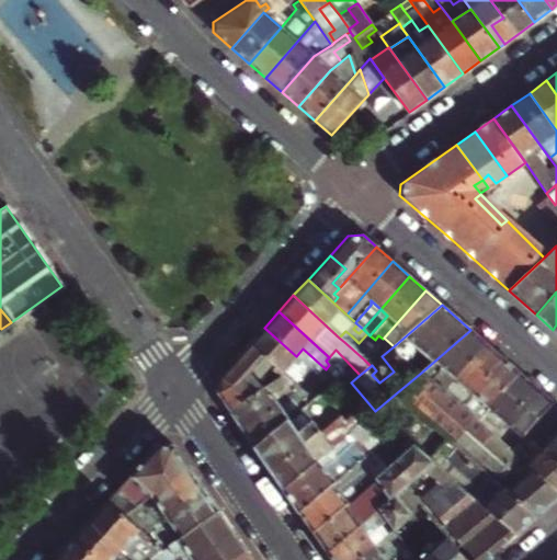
[(363,329),(357,324),(353,329),(359,333),(363,329)]
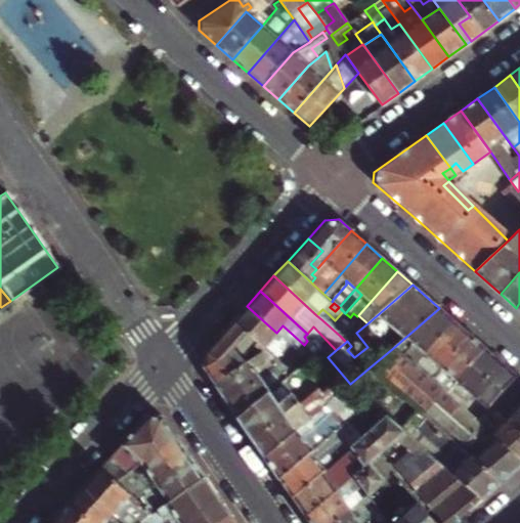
[(276,333),(247,306),(233,320),(263,346),(263,347),(269,341),(282,352),(287,356),(294,362),(301,355),(287,342),(276,333)]
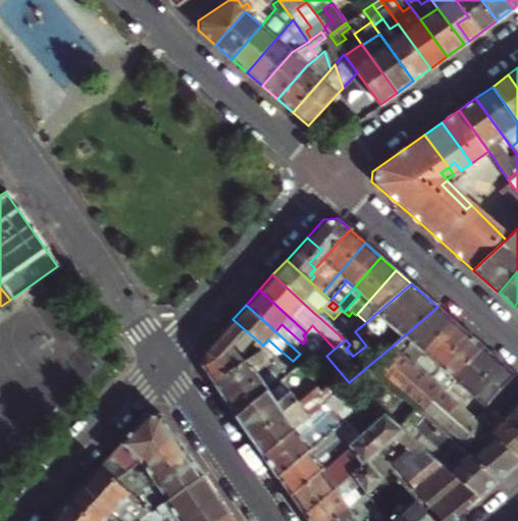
[(437,307),(392,347),(400,354),(404,350),(416,361),(452,319),(437,307)]
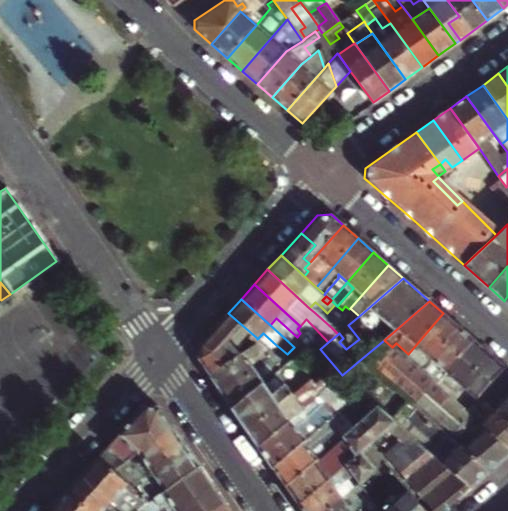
[(337,306),(335,304),(327,313),(320,306),(314,312),(332,328),(338,321),(341,318),(346,313),(342,310),(337,306)]
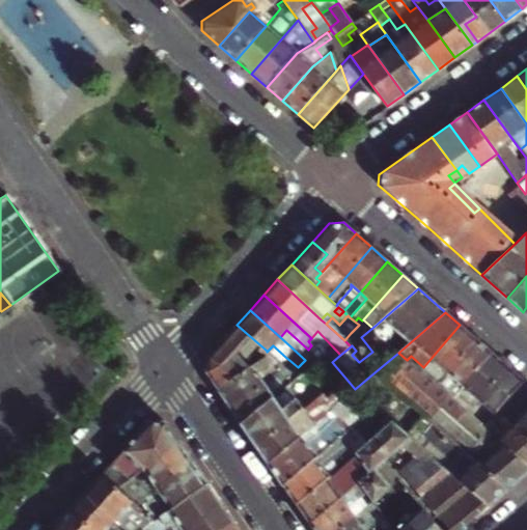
[(361,337),(372,328),(363,319),(362,321),(359,325),(354,330),(361,337)]
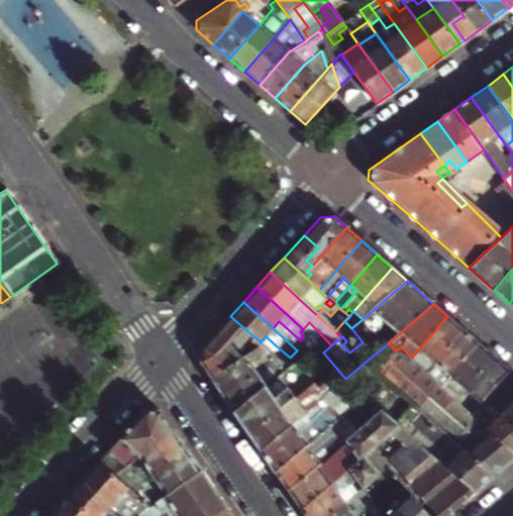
[(200,364),(211,379),(244,356),(258,347),(255,345),(260,341),(230,316),(201,347),(200,364)]
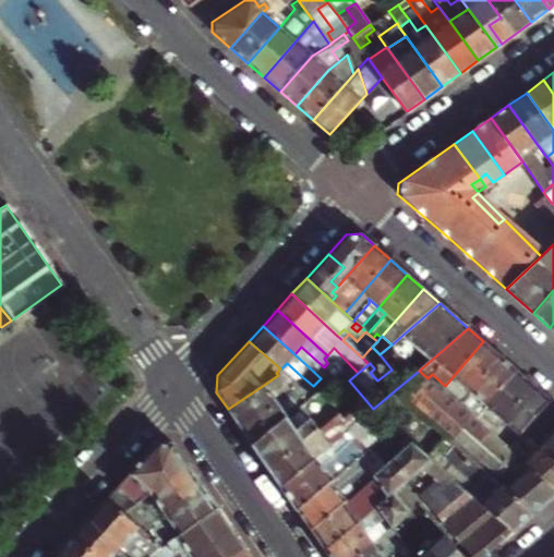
[(461,400),(500,355),(483,341),(445,386),(461,400)]
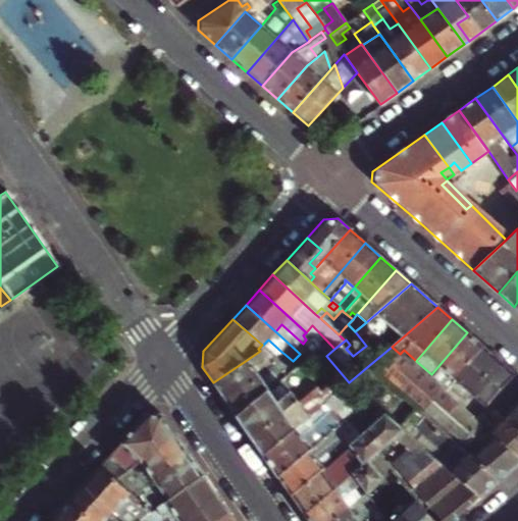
[(281,324),(275,331),(286,341),(292,333),(281,324)]
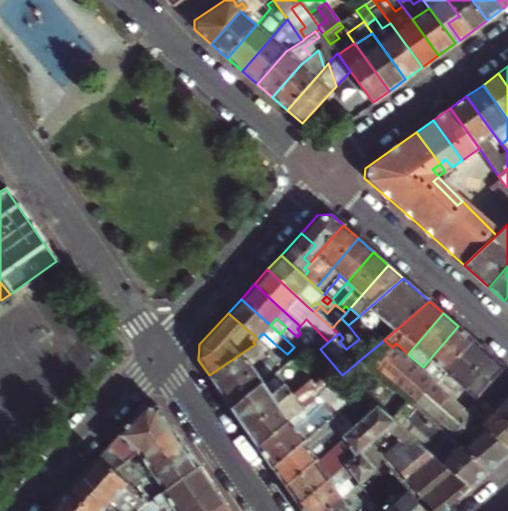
[(348,325),(341,318),(338,321),(345,328),(348,325)]
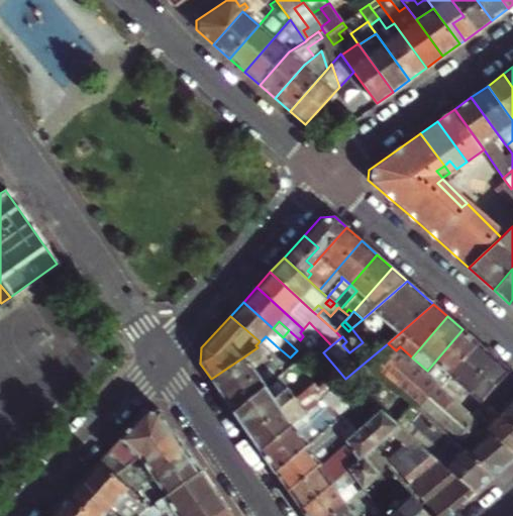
[(342,336),(348,331),(341,324),(335,331),(341,337),(342,336)]
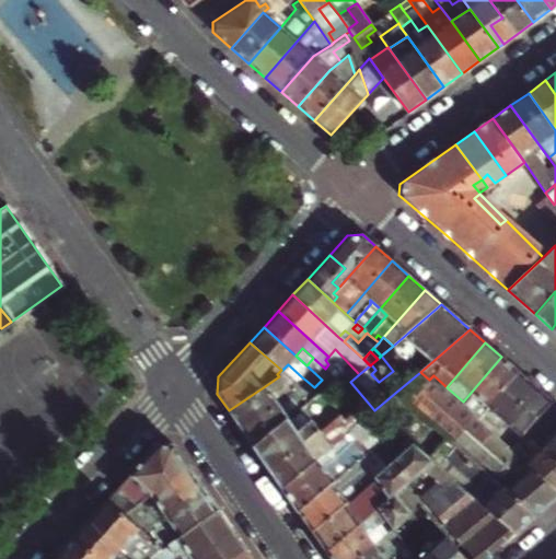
[(476,420),(518,372),(501,357),(463,402),(473,409),(468,415),(476,420)]
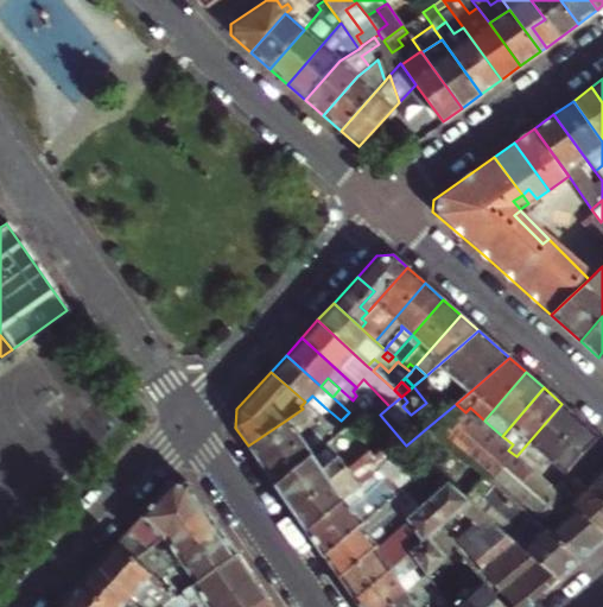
[(312,396),(305,403),(316,412),(321,417),(327,409),(312,396)]
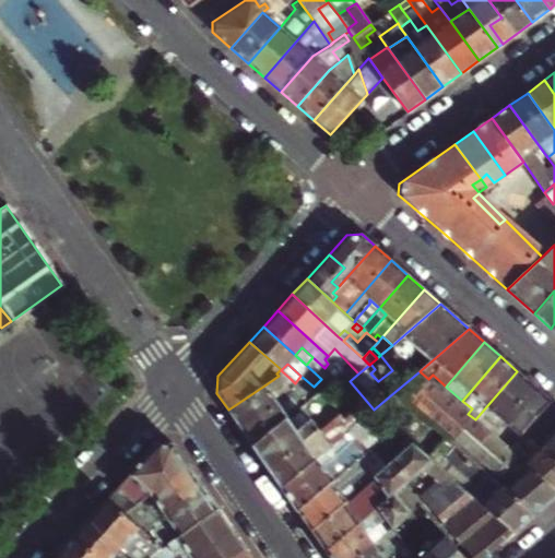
[(269,392),(264,386),(228,410),(240,428),(278,404),(275,402),(293,389),(286,383),(291,379),(281,370),(281,369),(276,374),(279,376),(284,381),(269,392)]
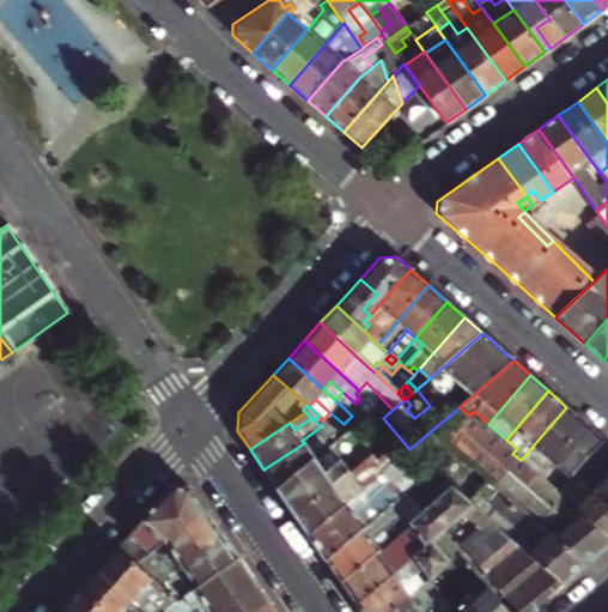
[(442,438),(493,483),(584,564),(607,544),(607,537),(557,492),(537,476),(521,460),(512,454),(502,444),(469,416),(460,407),(432,430),(442,438)]
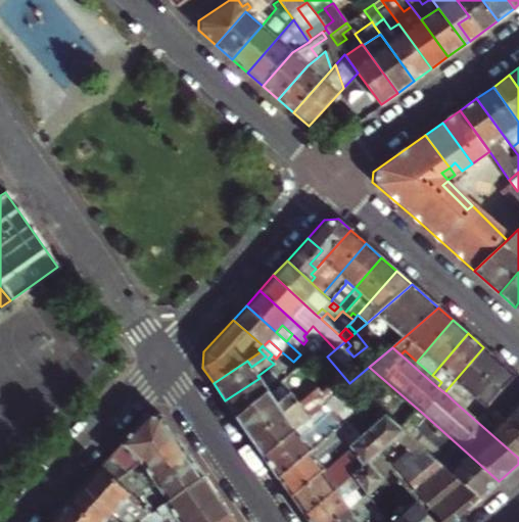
[(499,361),(483,347),(444,392),(459,406),(499,361)]
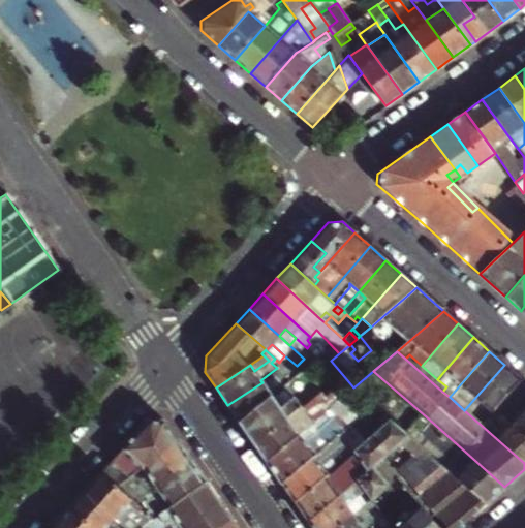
[(279,363),(275,359),(271,363),(277,368),(281,365),(279,363)]
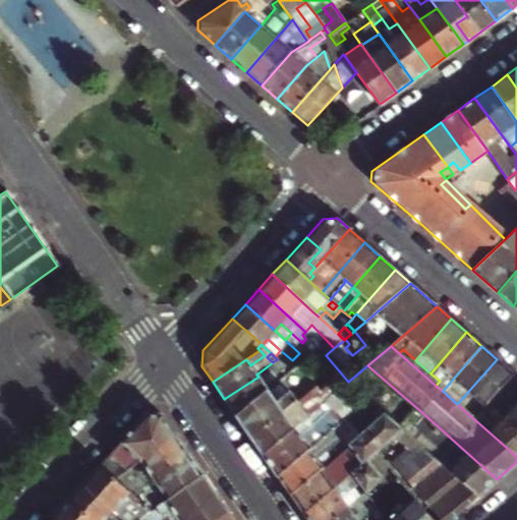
[(292,360),(285,354),(279,360),(290,370),(305,358),(299,353),(292,360)]
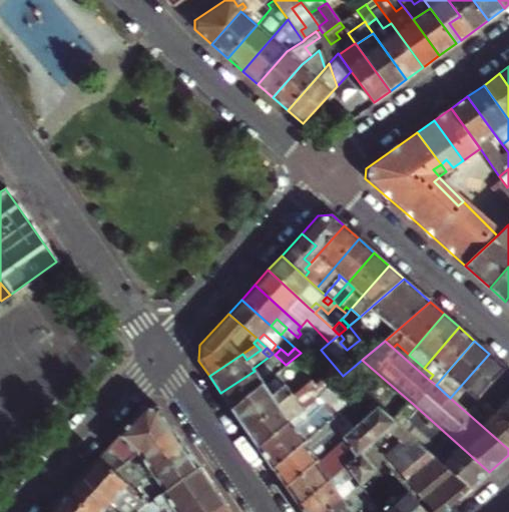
[(255,371),(220,393),(232,410),(275,374),(286,365),(275,355),(273,354),(269,357),(252,369),(255,371)]
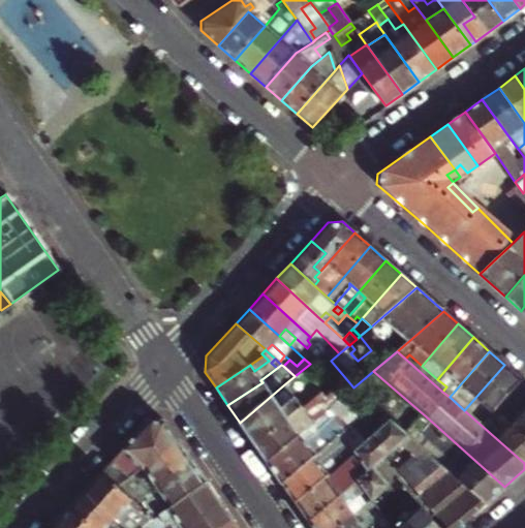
[(520,378),(504,365),(464,410),(481,425),(492,411),(520,378)]
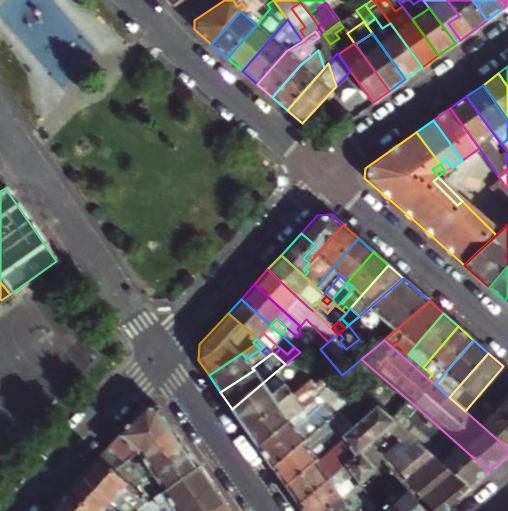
[(350,382),(369,366),(361,359),(342,375),(350,382)]
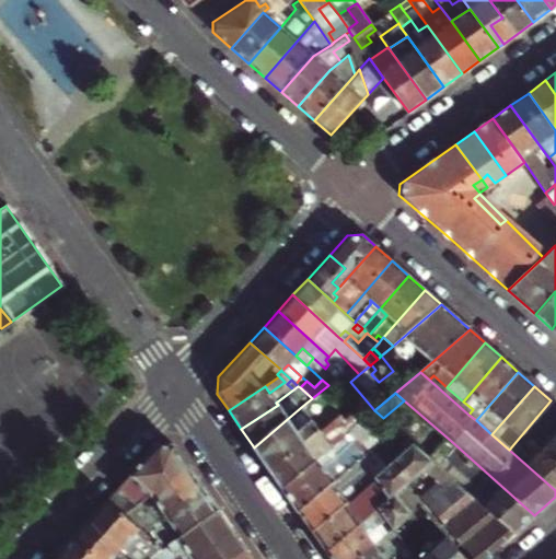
[(254,447),(269,470),(317,431),(310,420),(309,420),(300,408),(254,447)]
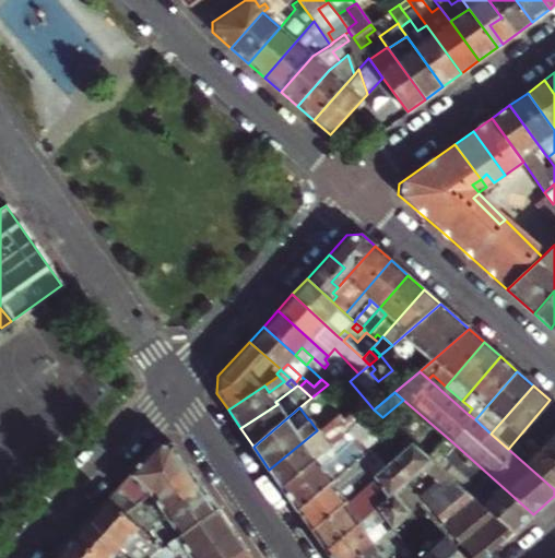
[(382,417),(374,410),(365,416),(384,437),(394,427),(382,417)]
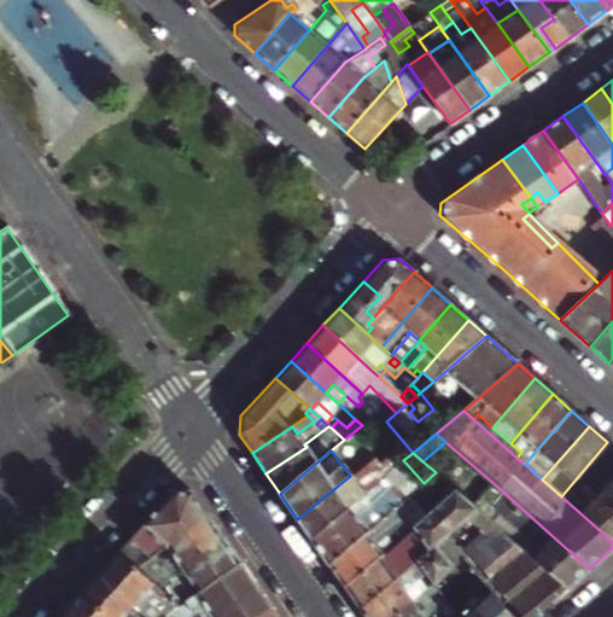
[(379,465),(387,475),(397,466),(389,457),(379,465)]
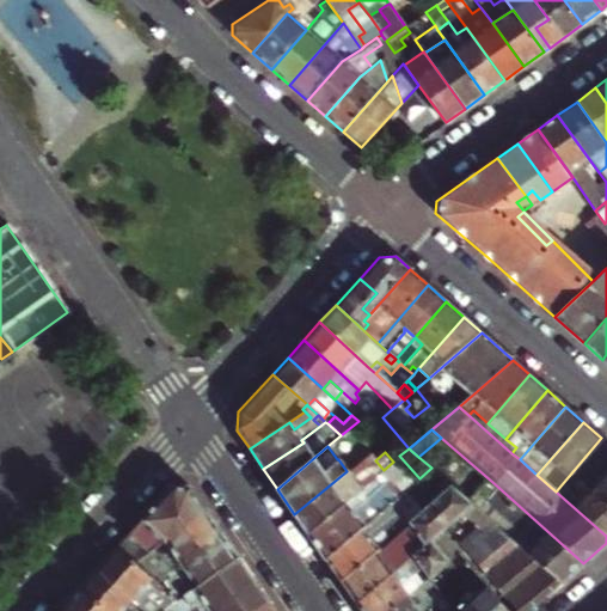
[(325,558),(390,503),(402,493),(384,470),(360,489),(307,533),(325,558)]
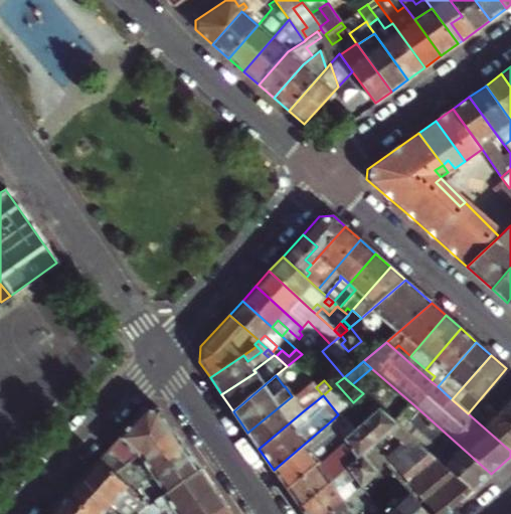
[(292,396),(247,433),(259,449),(303,411),(293,397),(292,396)]
